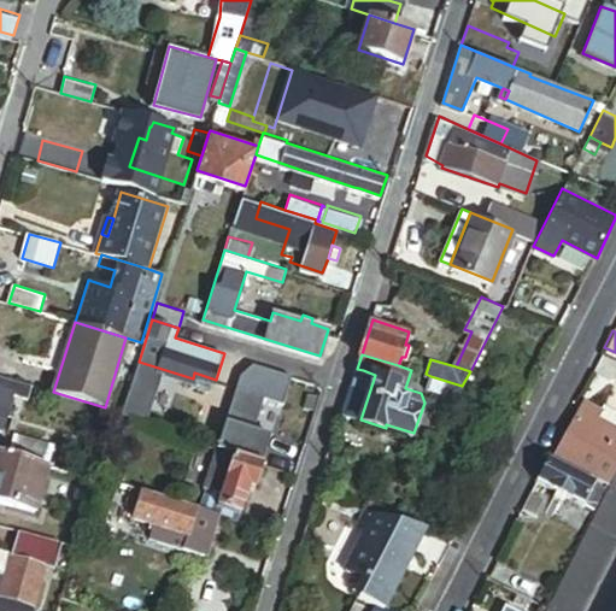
[(375,375),(363,370),(347,416),(361,419),(375,375)]
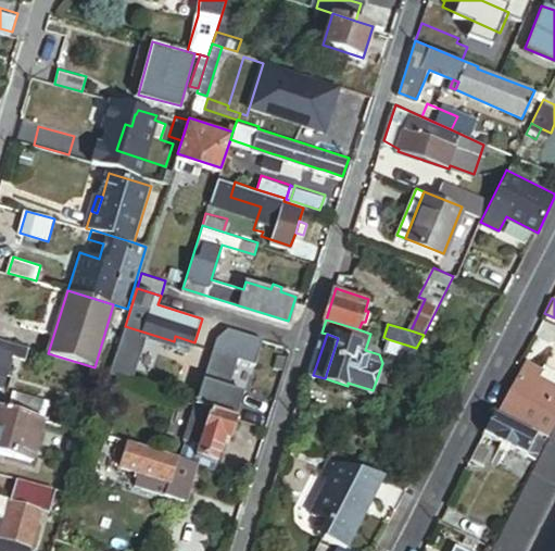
[(28,348),(0,338),(0,386),(2,388),(12,357),(24,360),(28,348)]
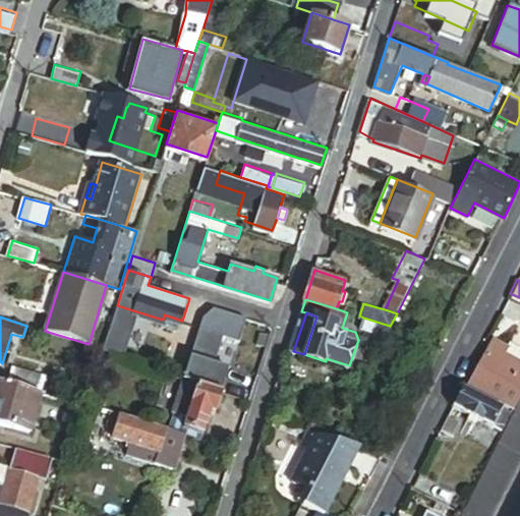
[(390,326),(363,318),(361,326),(372,330),(370,337),(384,340),(390,326)]
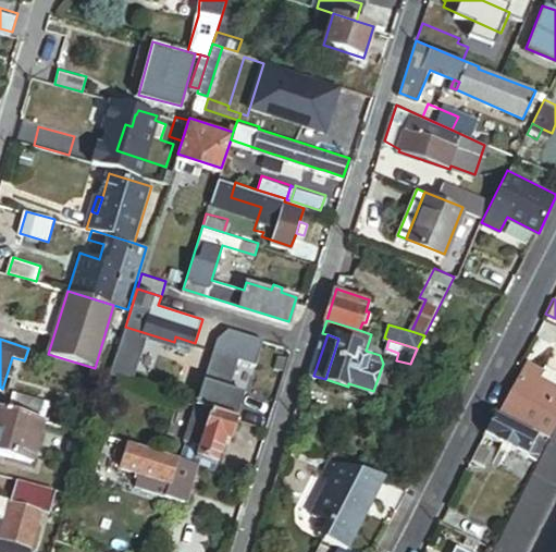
[(555,359),(541,353),(535,365),(540,367),(536,373),(555,383),(555,359)]
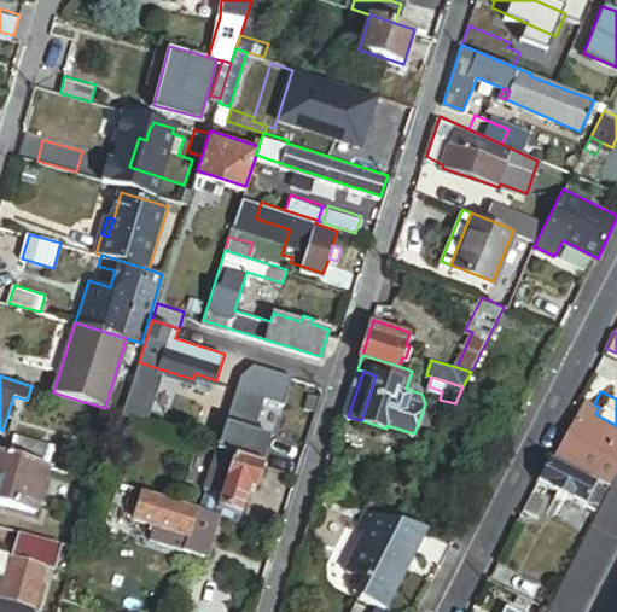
[(556,452),(610,479),(616,465),(616,453),(607,448),(616,429),(616,425),(595,414),(599,407),(594,404),(587,401),(583,407),(580,406),(556,452)]
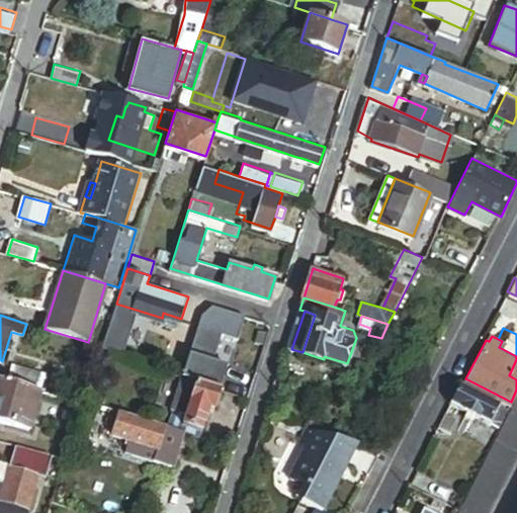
[(195,379),(221,388),(225,373),(182,360),(178,374),(181,375),(195,379)]
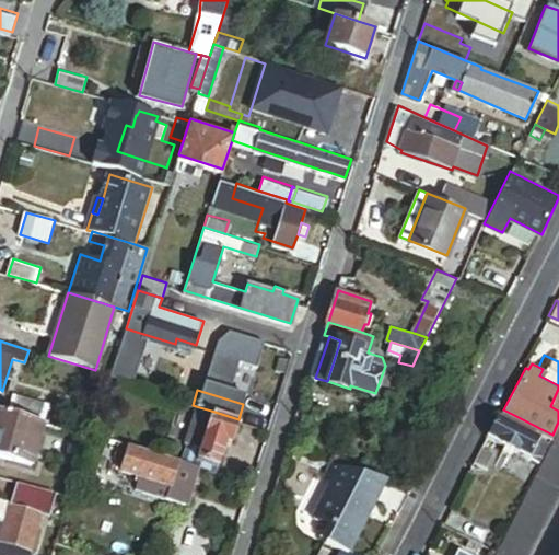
[(8,413),(44,424),(49,405),(13,394),(8,413)]
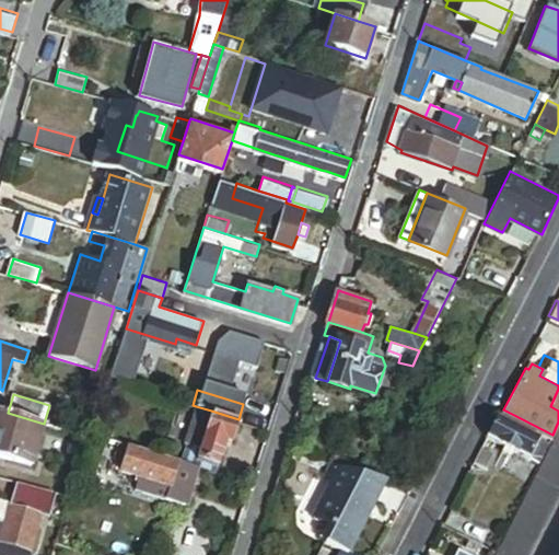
[(211,411),(196,406),(184,444),(199,449),(211,411)]
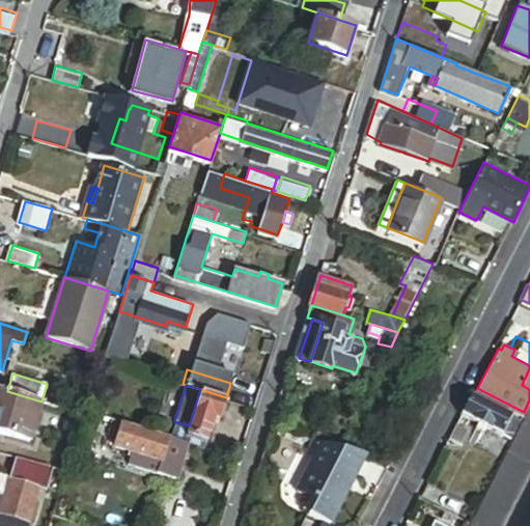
[(0,430),(29,439),(42,402),(7,391),(0,388),(0,430)]
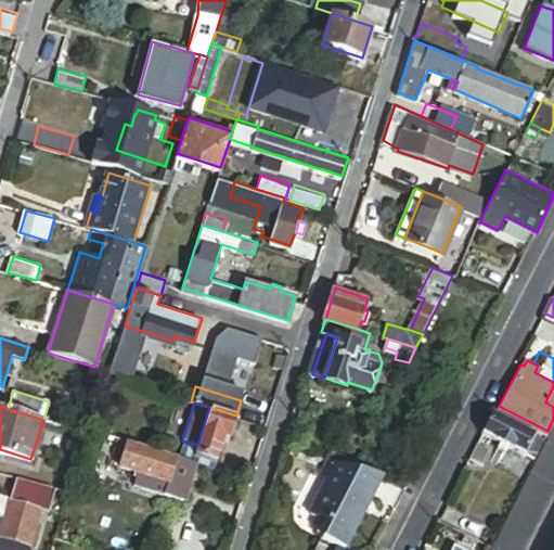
[(230,436),(236,416),(209,407),(197,445),(196,452),(216,458),(223,435),(230,436)]
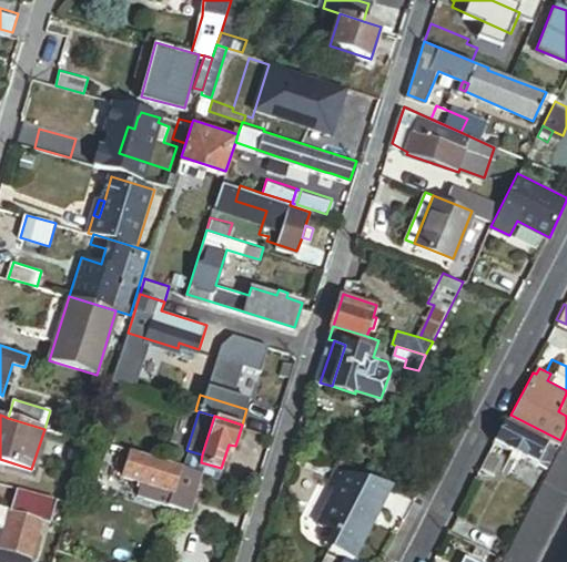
[(495,439),(548,466),(558,446),(505,418),(495,439)]
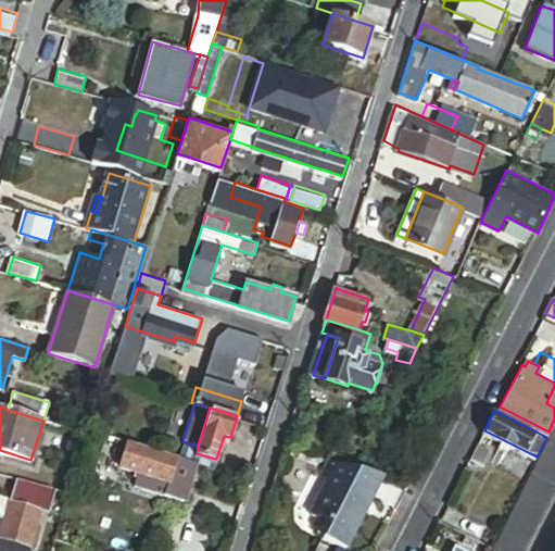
[(521,550),(554,486),(554,424),(490,550),(521,550)]
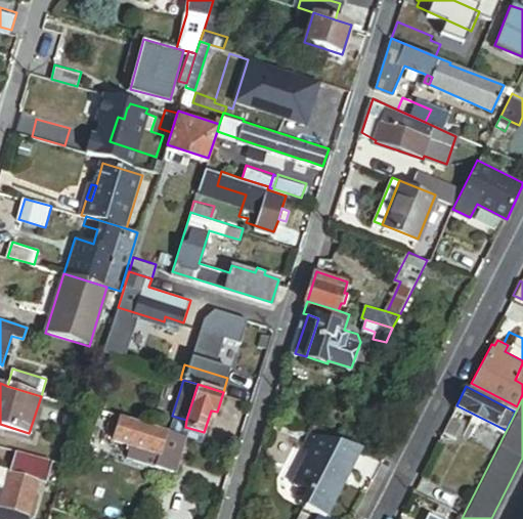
[(97,426),(101,409),(89,406),(85,423),(97,426)]
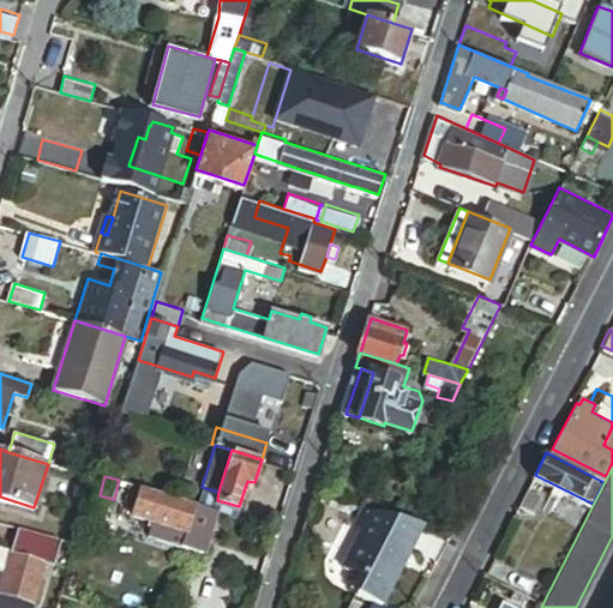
[(196,504),(142,487),(133,512),(152,518),(149,531),(184,542),(196,504)]
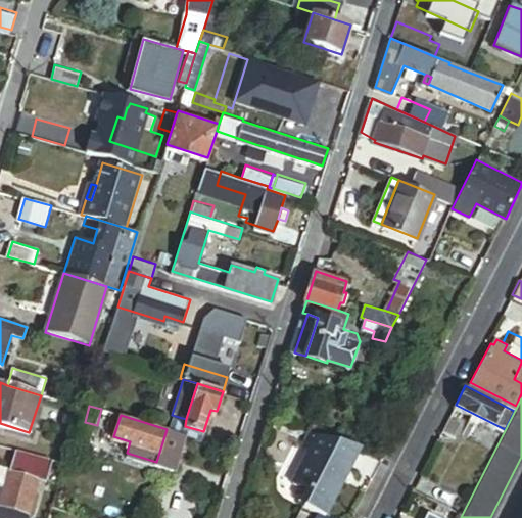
[(462,421),(449,416),(443,429),(455,435),(462,421)]
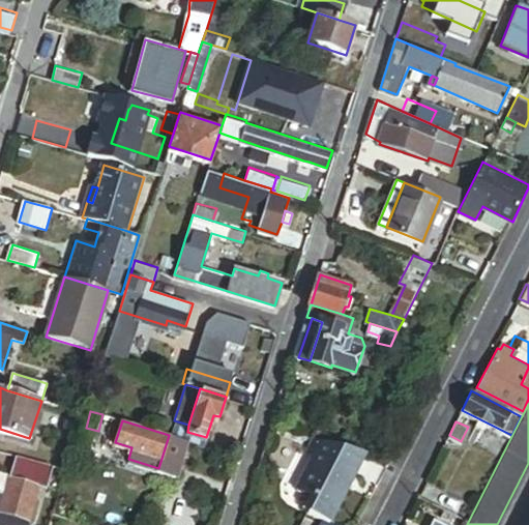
[(169,435),(158,468),(180,474),(192,439),(185,437),(170,432),(169,435)]
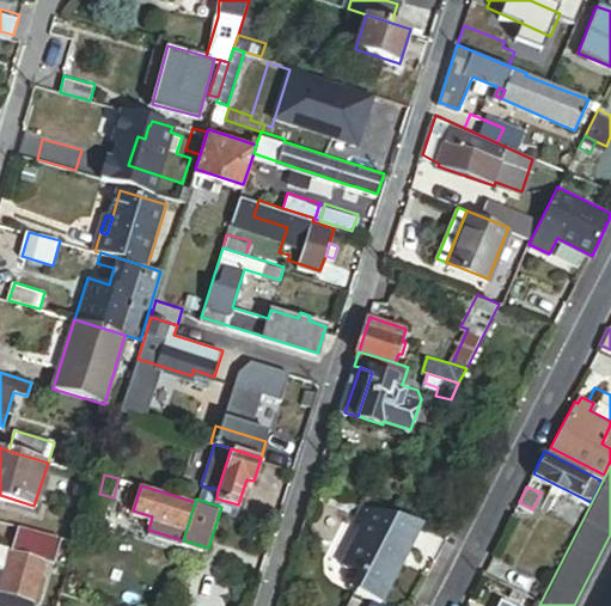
[(238,505),(217,499),(214,505),(221,507),(236,512),(238,505)]
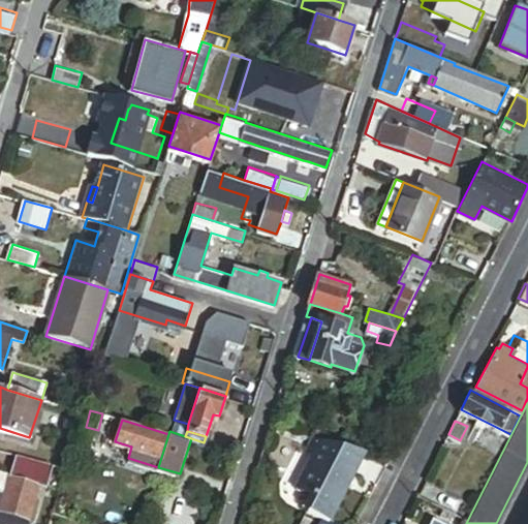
[(85,432),(80,448),(93,452),(97,436),(85,432)]
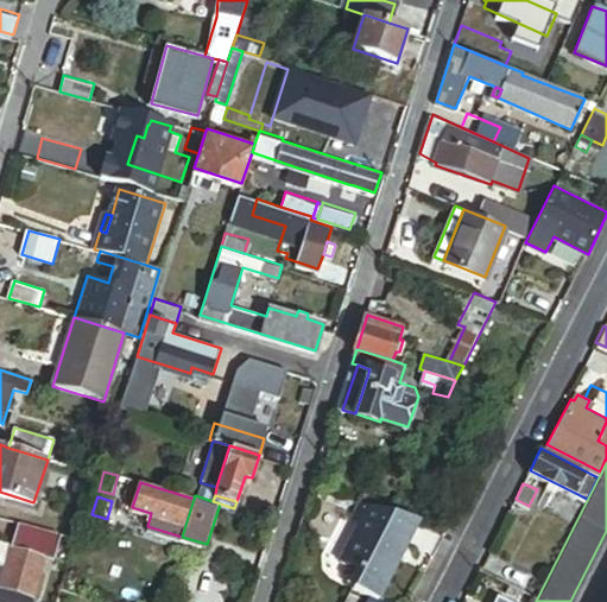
[(404,547),(418,521),(361,502),(354,518),(359,521),(340,559),(353,566),(361,570),(353,585),(378,599),(398,558),(404,547)]
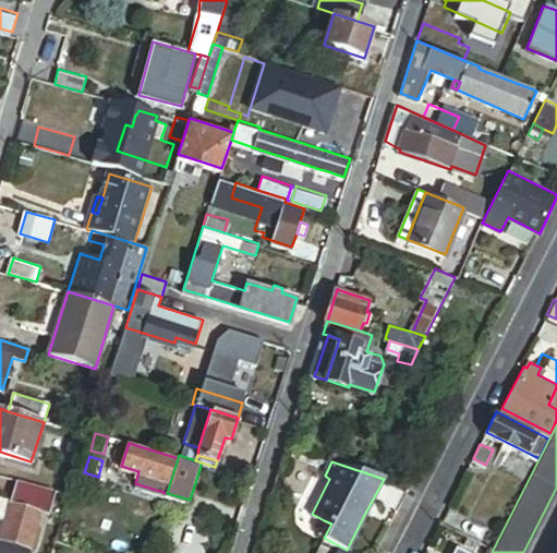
[(49,514),(56,492),(14,480),(9,499),(0,495),(0,538),(29,548),(40,512),(49,514)]
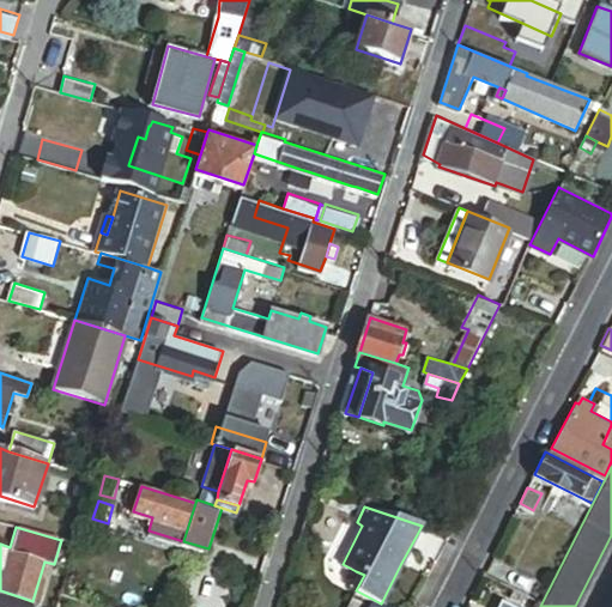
[(413,556),(407,552),(401,563),(407,565),(411,564),(413,559),(413,556)]
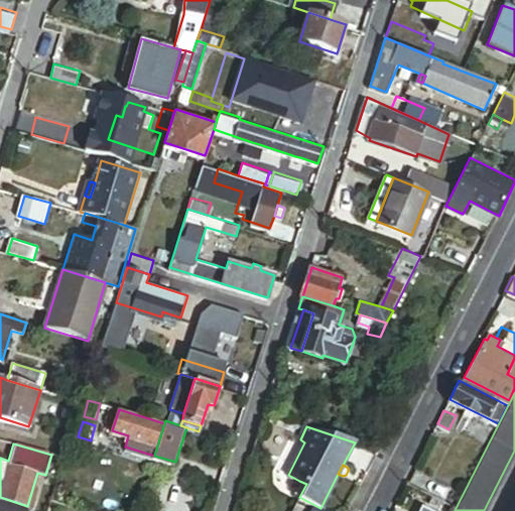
[(407,481),(457,505),(462,494),(413,470),(407,481)]
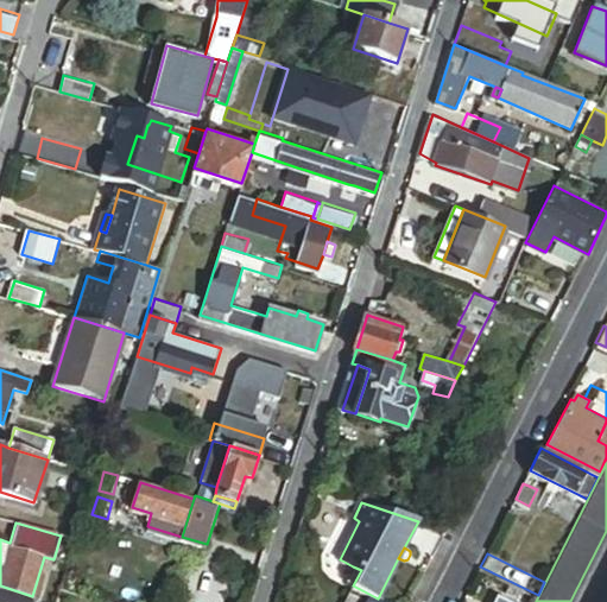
[(361,570),(353,566),(345,582),(353,585),(361,570)]
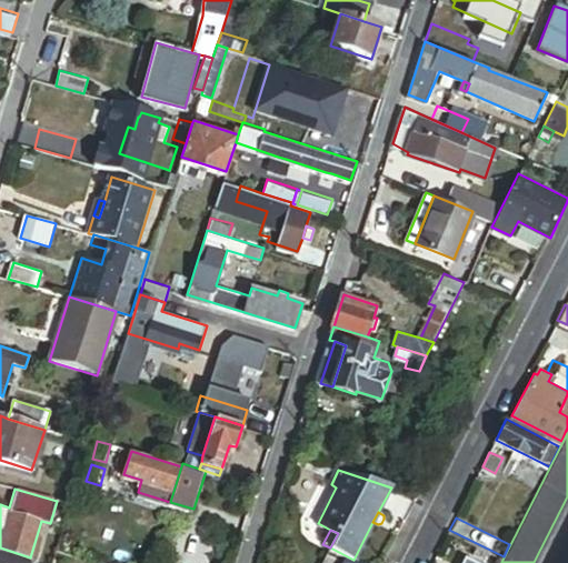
[(28,562),(30,558),(0,548),(0,562),(28,562)]
